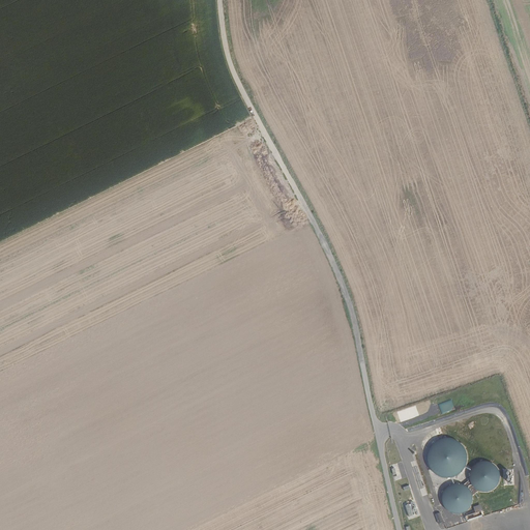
[(451,400),(438,405),(441,414),(454,409),(451,400)]
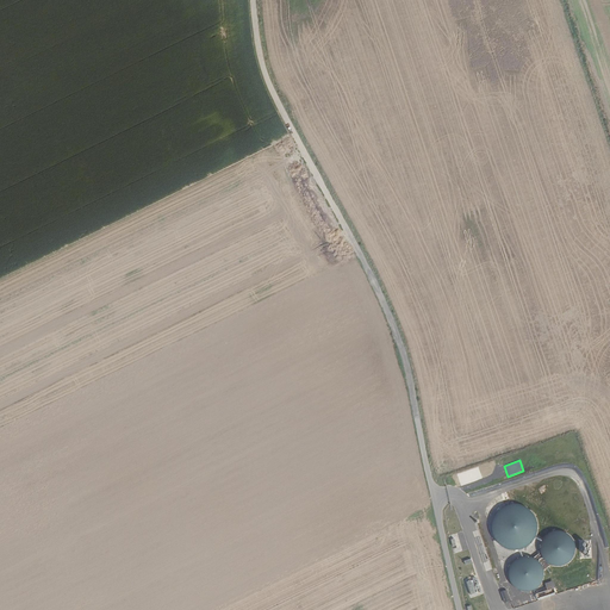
[(535,536),(537,529),(536,522),(534,516),(530,511),(526,508),(520,506),(514,505),(509,506),(503,509),(498,512),(496,517),(493,523),(493,530),(496,537),(499,542),(505,547),(512,549),(520,548),(526,546),(531,542),(535,536)]
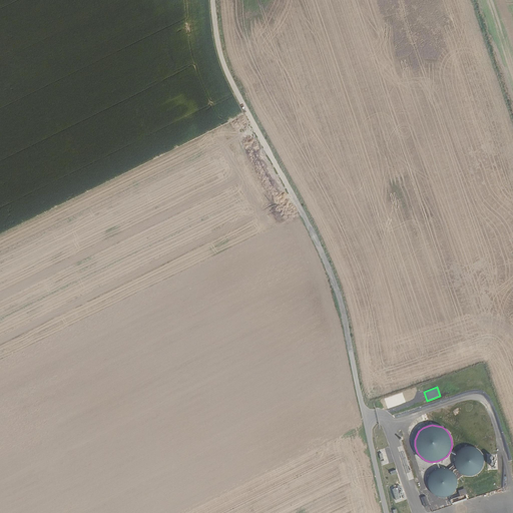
[(484,461),(484,456),(482,452),(478,448),(474,446),(469,445),(464,446),(460,449),(456,452),(455,457),(454,462),(456,467),(458,471),(462,474),(467,475),(472,475),(477,474),(481,470),(483,466),(484,461)]
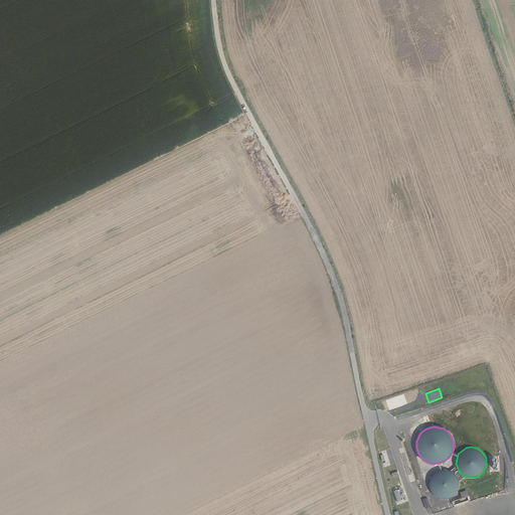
[(408,466),(405,467),(410,482),(414,481),(408,466)]
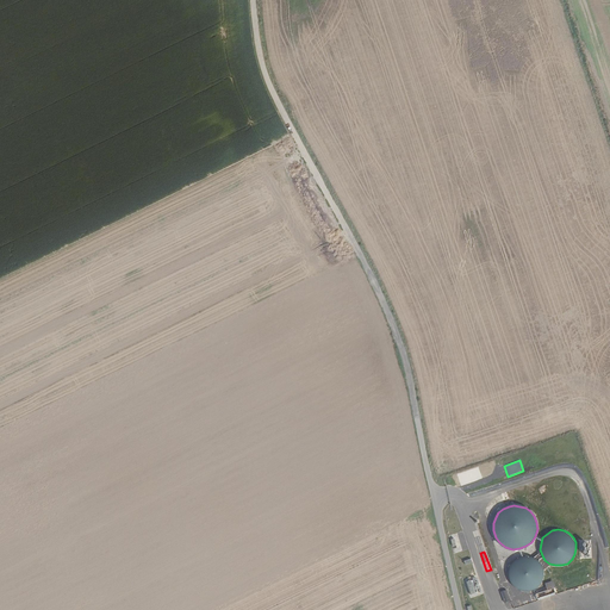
[(543,576),(543,570),(541,564),(536,559),(531,556),(526,555),(520,556),(515,560),(510,565),(508,570),(508,576),(509,582),(512,586),(517,590),(523,591),(529,591),(535,590),(539,586),(542,580),(543,576)]
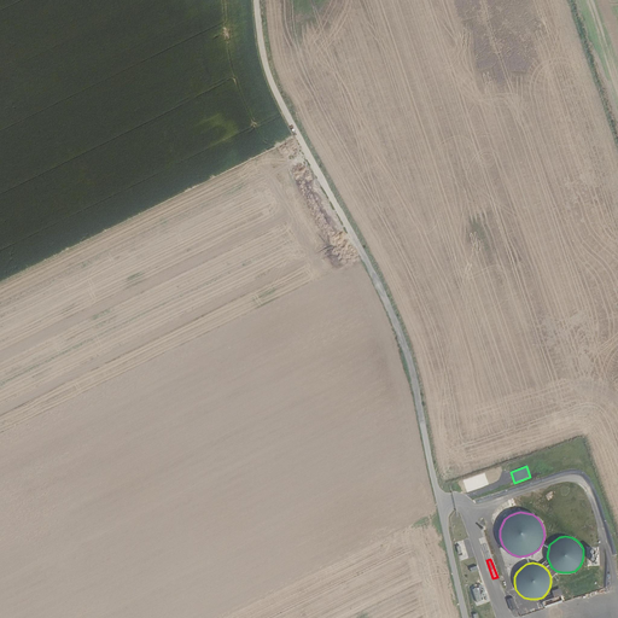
[(542,601),(543,605),(564,599),(560,588),(552,590),(554,598),(542,601)]
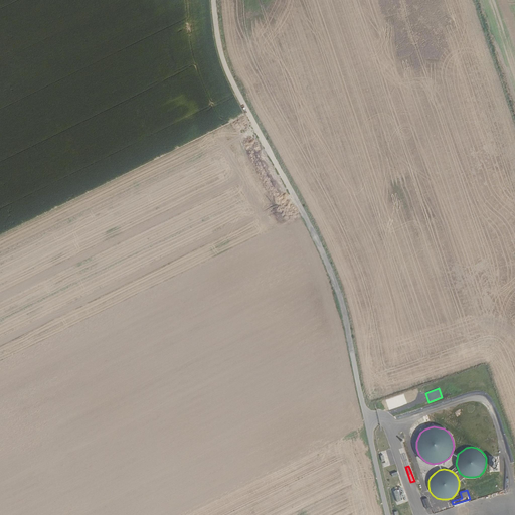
[(427,498),(422,499),(425,509),(431,507),(427,498)]
